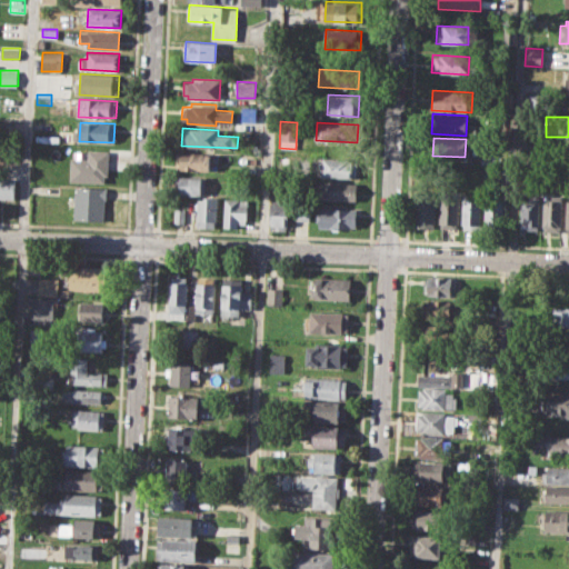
[(105,182),(70,181),(71,158),(88,158),(88,149),(109,150),(108,176),(105,176),(105,182)]
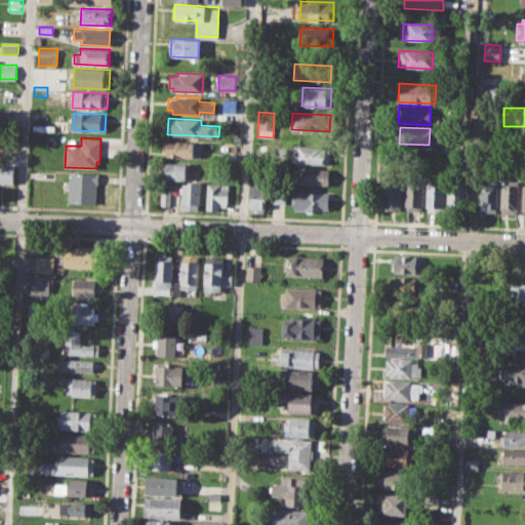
[(163,140),(193,142),(192,157),(162,156),(163,140)]
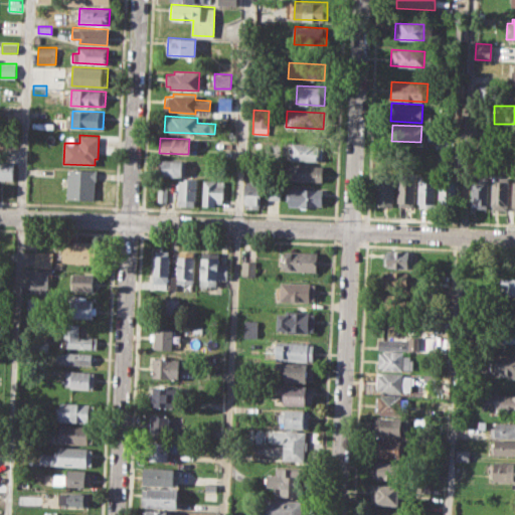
[(291,142),(321,143),(320,161),(290,159),(291,142)]
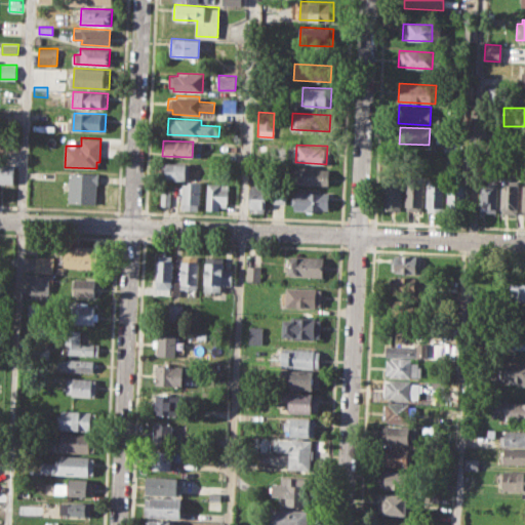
[(162,162),(188,162),(188,179),(161,178),(162,162)]
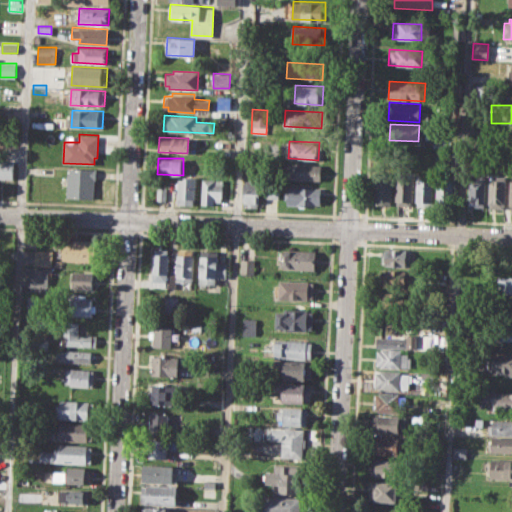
[(0,160),(13,161),(12,179),(0,178),(0,160)]
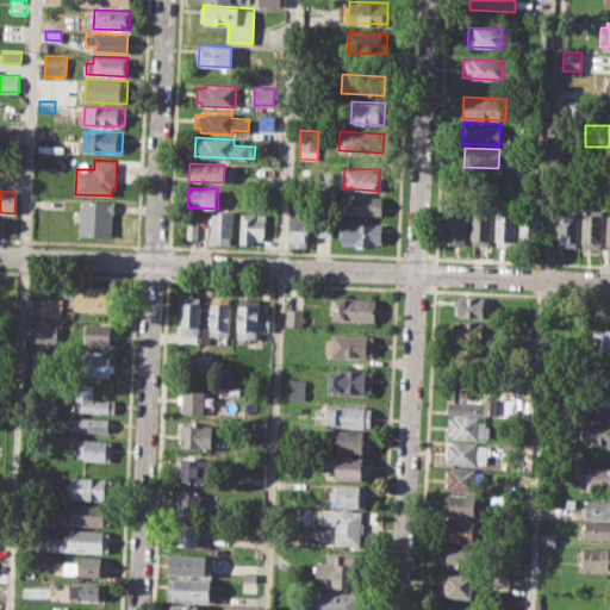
[(344,195),(383,197),(383,215),(344,215),(344,195)]
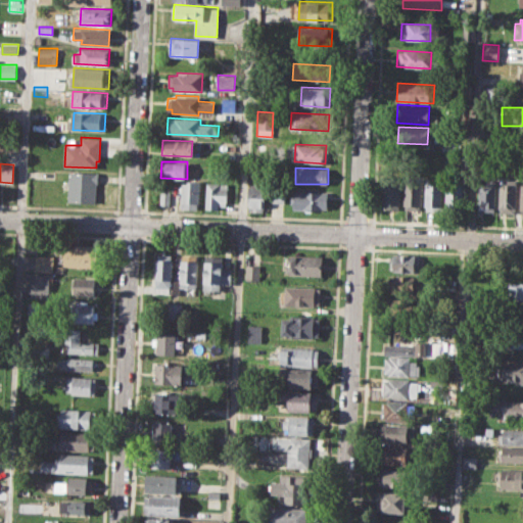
[(69,172),(98,173),(98,183),(94,183),(93,202),(68,201),(69,172)]
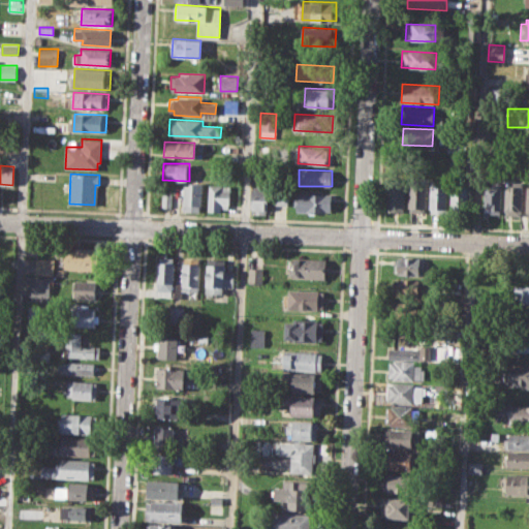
[(431,180),(447,181),(446,213),(431,213),(431,180)]
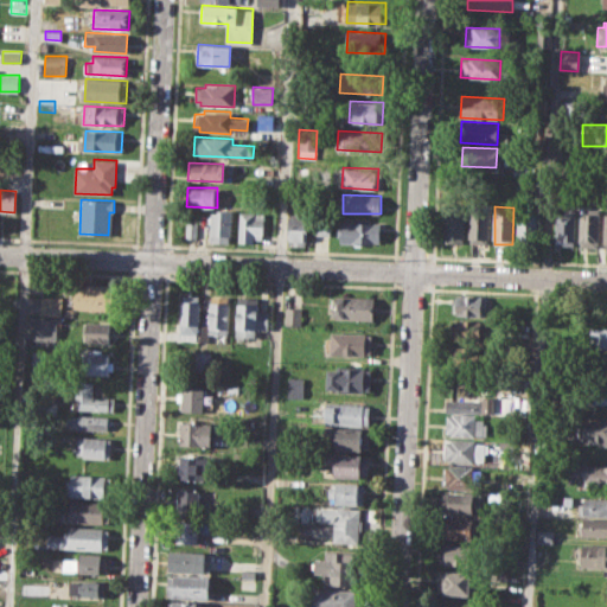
[(556,208),(575,208),(574,249),(555,249),(556,208)]
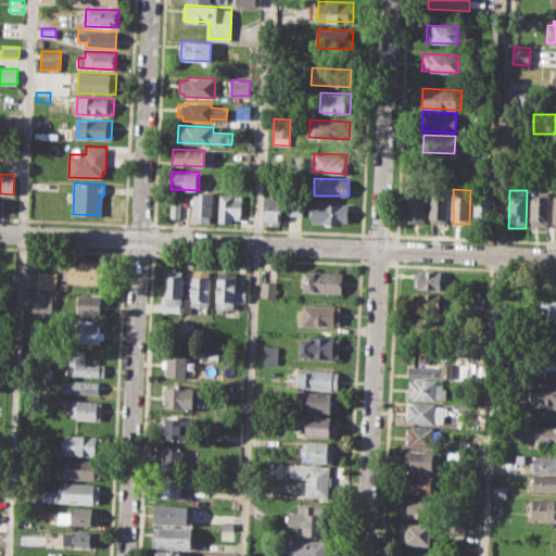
[(430,191),(447,192),(447,223),(430,223),(430,191)]
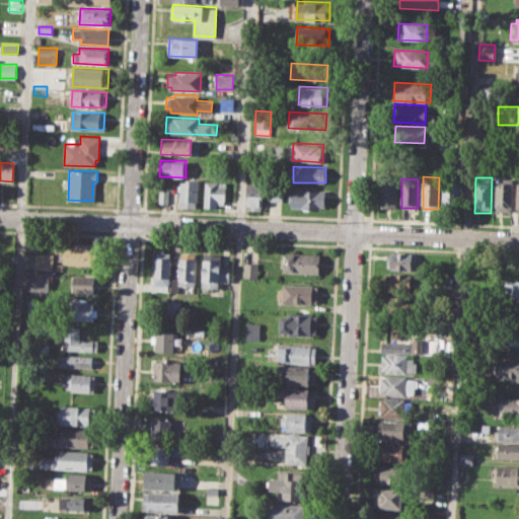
[(180,179),(198,180),(197,207),(179,207),(180,179)]
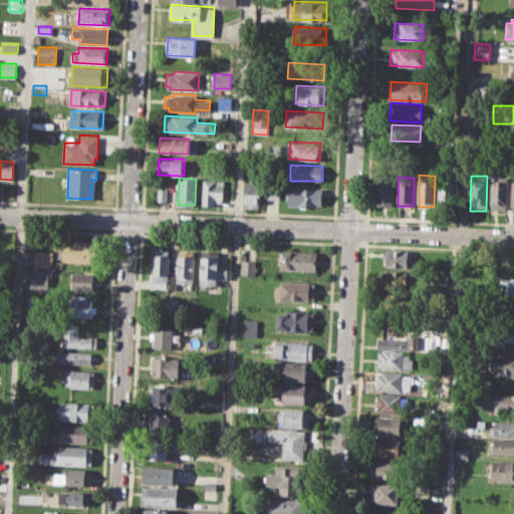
[(376,178),(394,178),(393,205),(376,205),(376,178)]
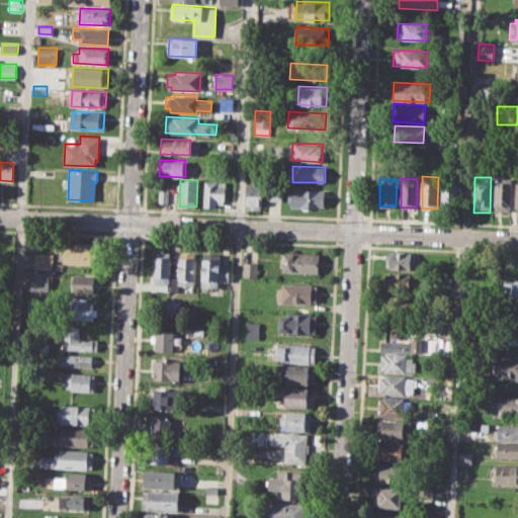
[(204,180),(225,181),(224,204),(216,203),(216,207),(202,207),(204,180)]
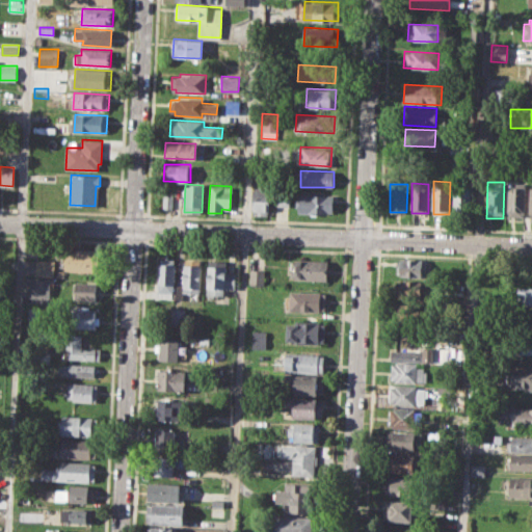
[(455,185),(471,186),(470,216),(454,216),(455,185)]
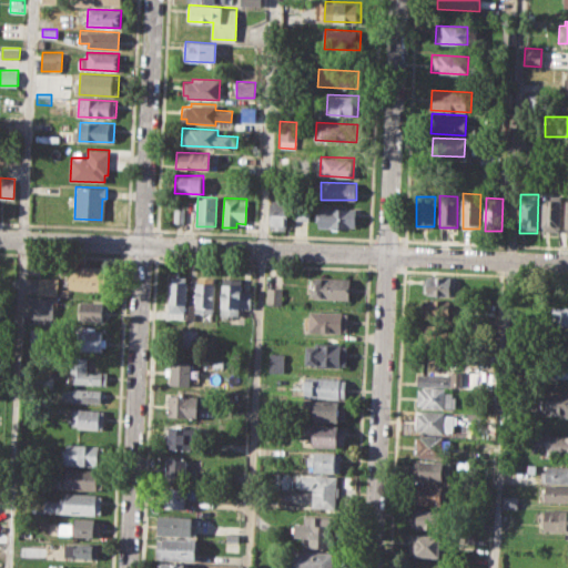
[(544,199),(561,199),(560,232),(543,231),(544,199)]
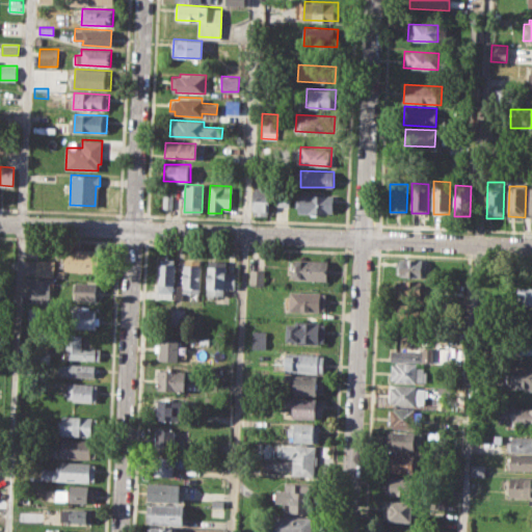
[(253,189),(269,190),(268,215),(251,214),(253,189)]
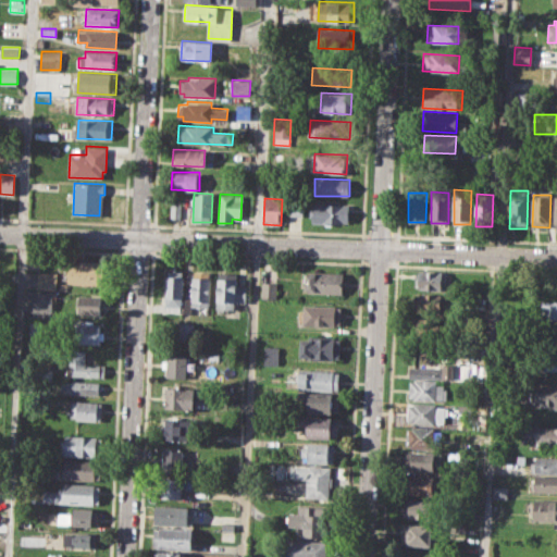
[(287,198),(304,198),(302,217),(287,215),(287,198)]
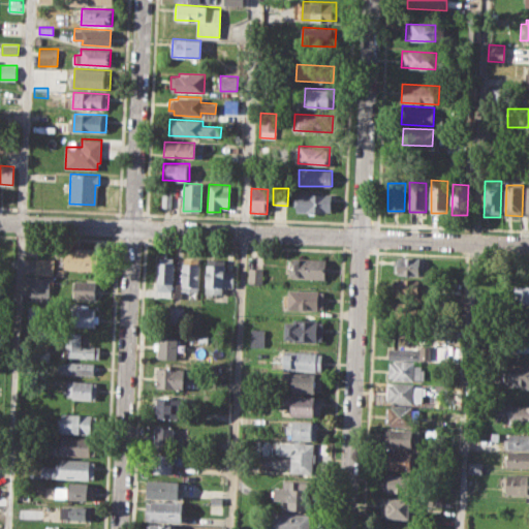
[(297,192),(333,194),(332,212),(296,210),(297,192)]
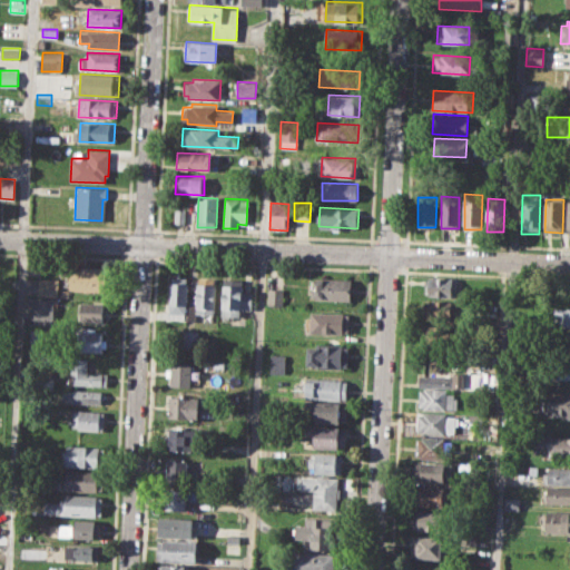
[(174,208),(185,208),(185,223),(174,222),(174,208)]
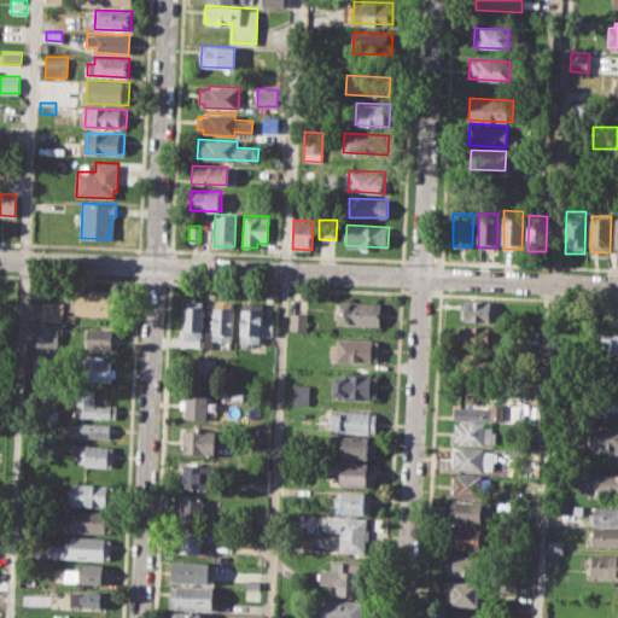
[(76,289),(118,291),(117,316),(75,314),(76,289)]
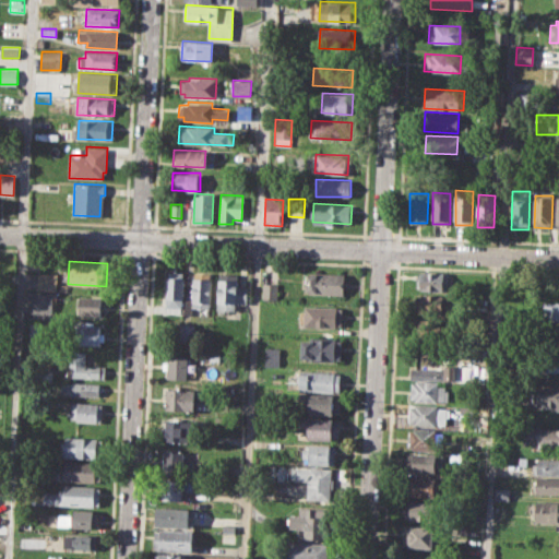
[(167,271),(183,272),(181,313),(166,312),(167,271)]
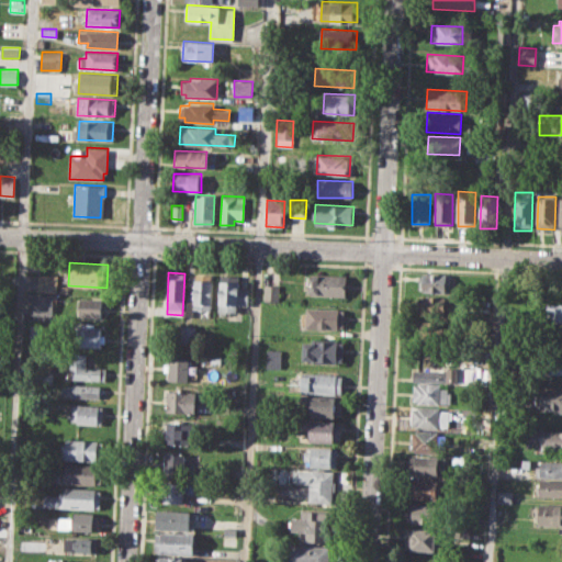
[(194,273),(212,273),(211,311),(193,310),(194,273)]
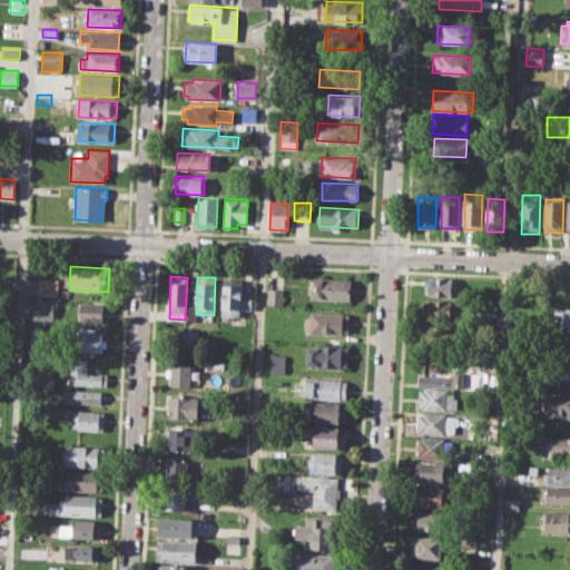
[(312,277),(352,279),(351,302),(312,300),(312,277)]
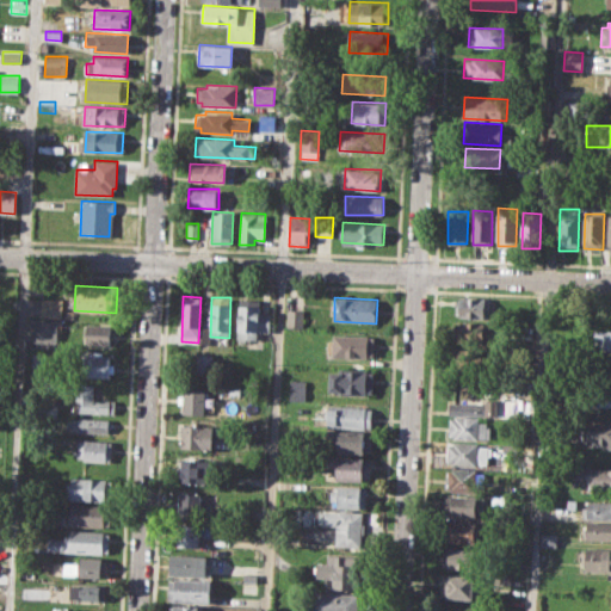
[(456,297),(491,298),(491,318),(456,318),(456,297)]
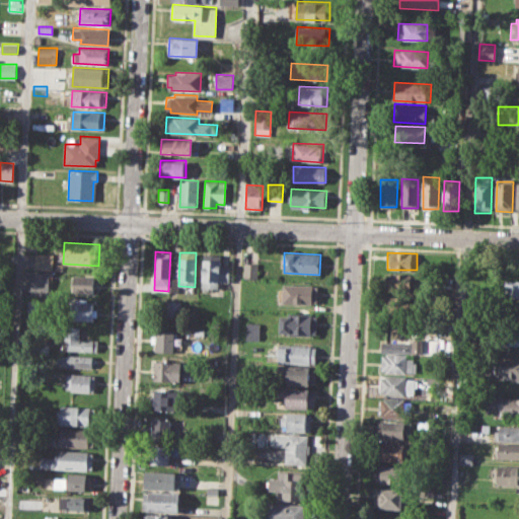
[(35,253),(53,253),(52,270),(35,270),(35,253)]
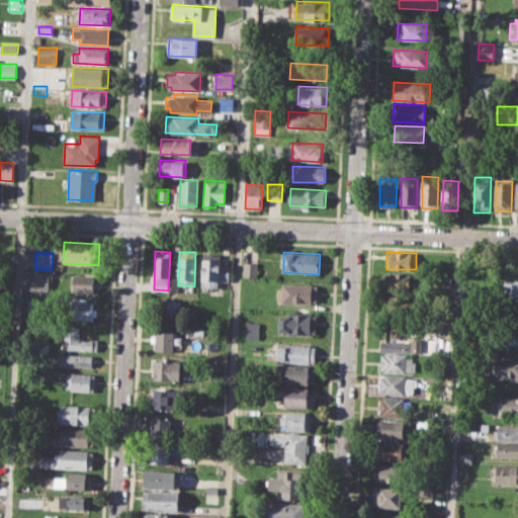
[(202,254),(220,254),(220,266),(229,266),(229,282),(219,281),(219,288),(201,288),(202,254)]
